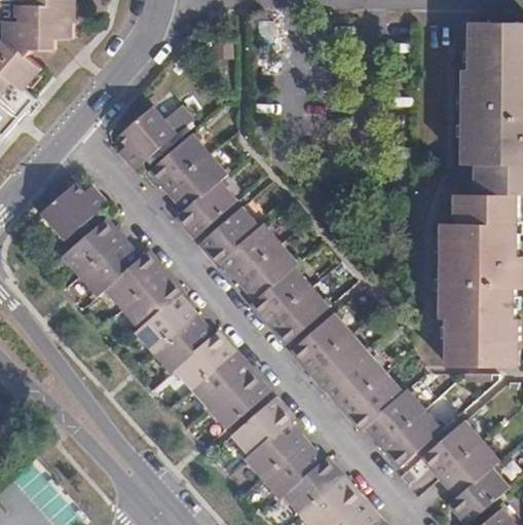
[(0,19),(5,20),(4,36),(0,41),(0,133),(1,134),(34,97),(23,85),(40,66),(25,52),(32,45),(54,45),(55,36),(72,37),(73,21),(77,20),(77,2),(74,1),(74,0),(0,0),(0,19)]
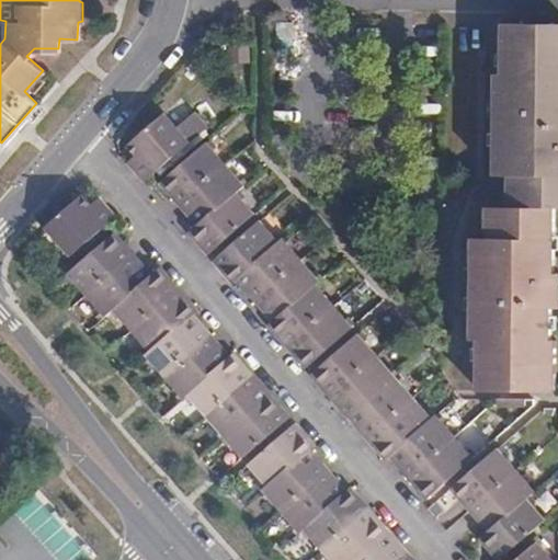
[(473,390),(537,390),(538,374),(548,374),(549,341),(543,341),(543,309),(555,309),(555,275),(549,275),(538,274),(538,260),(550,260),(551,209),(557,208),(557,25),(500,25),(499,75),(491,76),(489,178),(503,179),(503,209),(481,209),(481,240),(467,240),(466,338),(473,338),(473,390)]
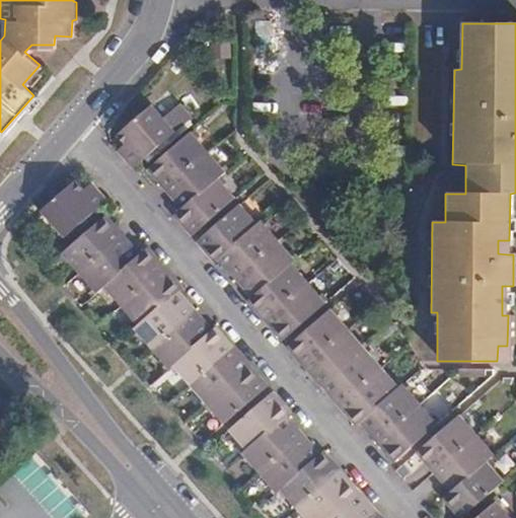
[(130,149),(122,157),(131,168),(174,131),(151,103),(117,134),(125,143),(130,149)]
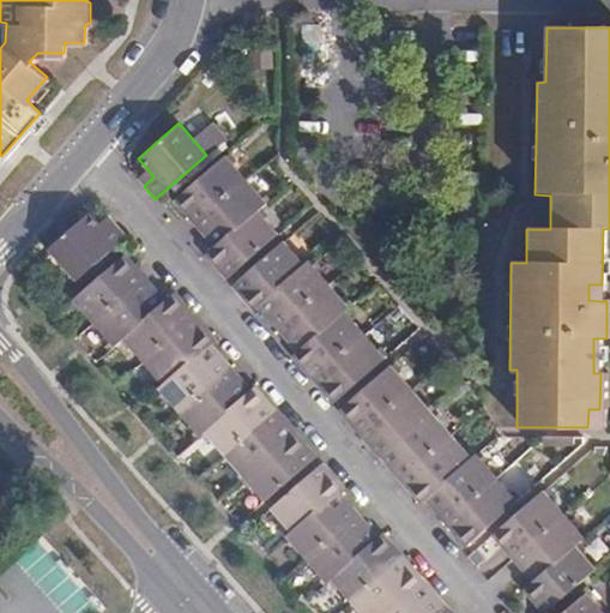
[(174,198),(193,222),(245,178),(224,154),(174,198)]
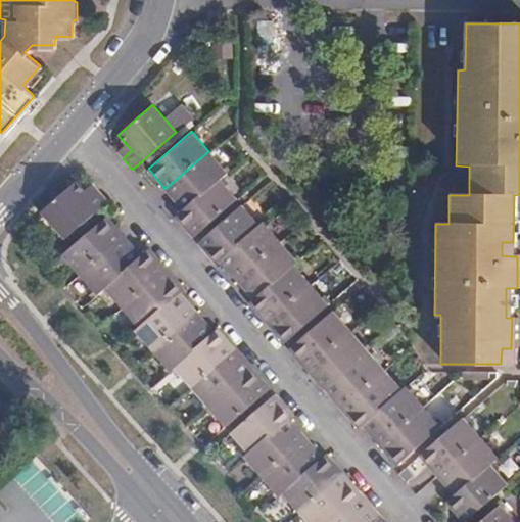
[(116,151),(123,158),(131,150),(126,144),(116,151)]
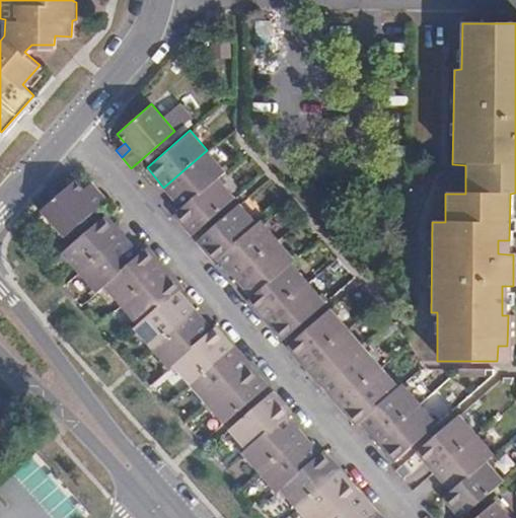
[(207,150),(163,188),(180,208),(216,176),(224,169),(207,150)]
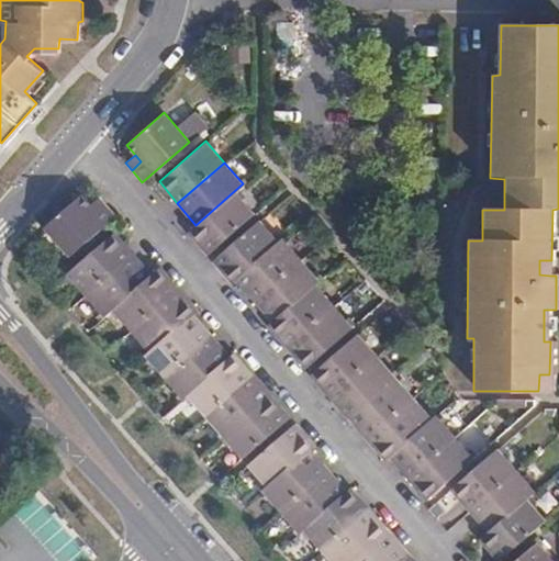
[(234,191),(196,225),(188,232),(207,254),(254,213),(234,191)]
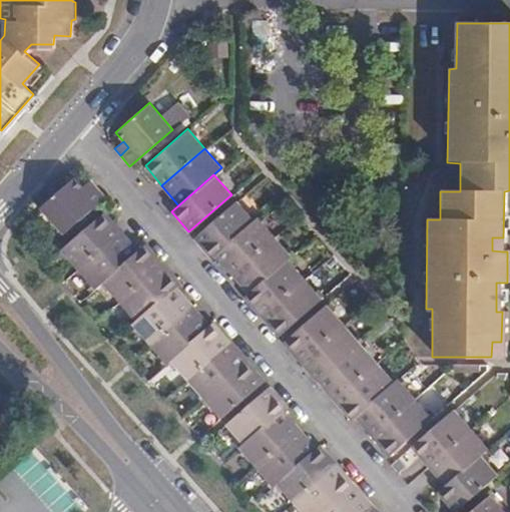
[(104,198),(94,186),(83,193),(79,187),(73,180),(40,207),(62,233),(104,198)]
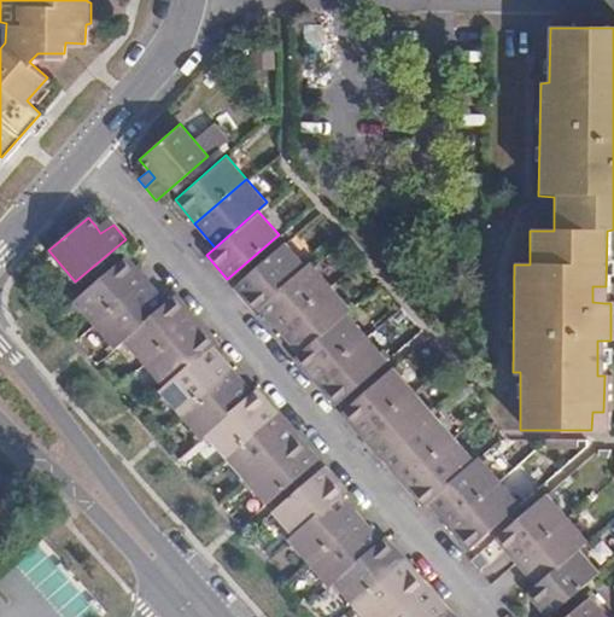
[(100,233),(113,225),(107,217),(95,226),(100,233)]
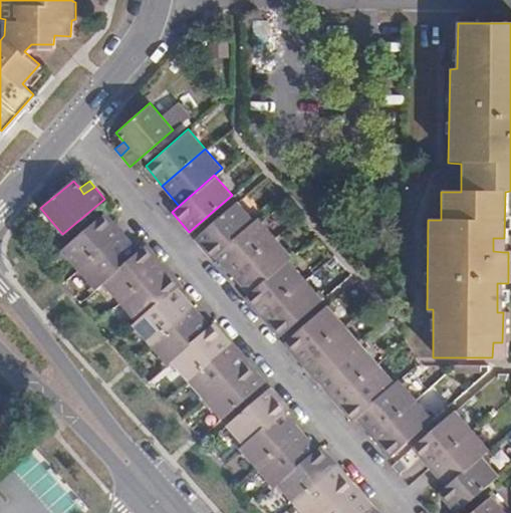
[(211,258),(214,255),(253,221),(236,201),(194,238),(211,258)]
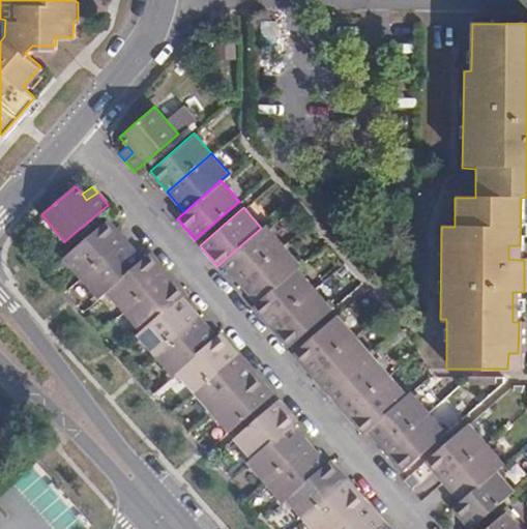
[(123,239),(106,218),(61,258),(79,278),(123,239)]
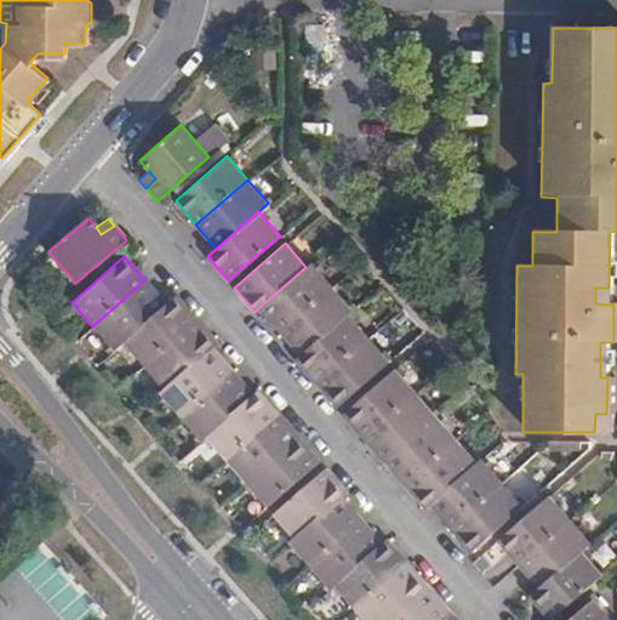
[(258,308),(279,331),(330,286),(310,263),(306,267),(258,308)]
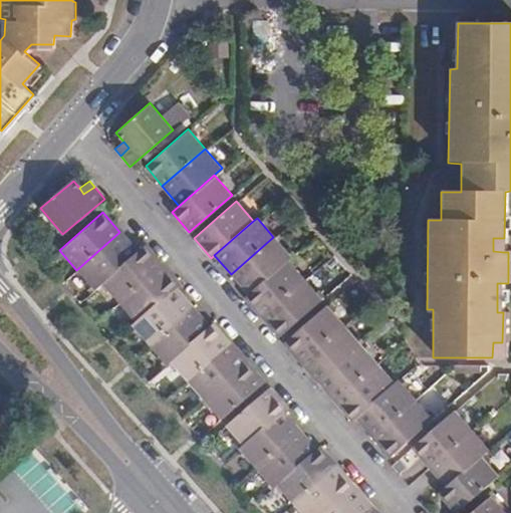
[(137,251),(119,232),(76,270),(93,289),(101,282),(137,251)]
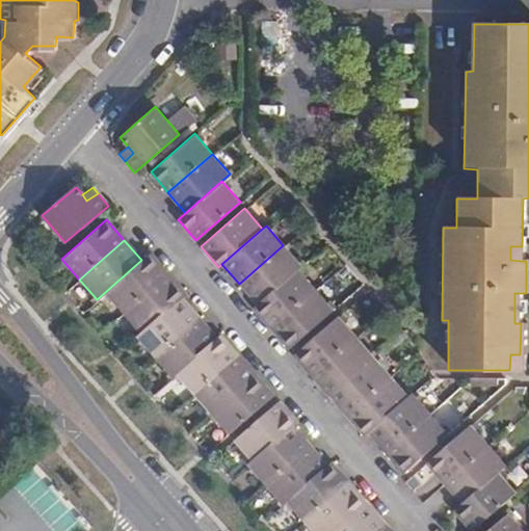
[(283,245),(239,284),(256,304),(297,269),(300,266),(284,245),(283,245)]
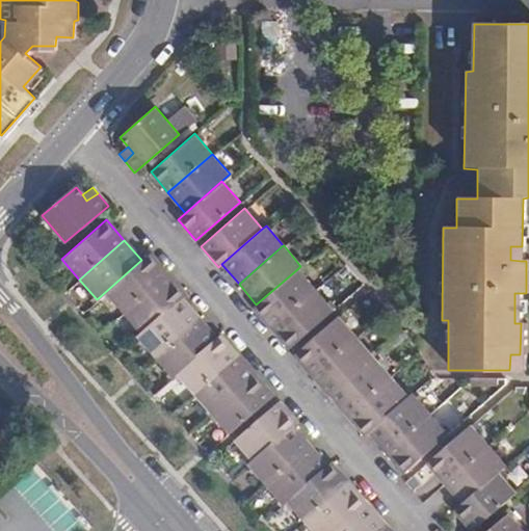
[(510,260),(521,261),(522,246),(510,246),(510,260)]
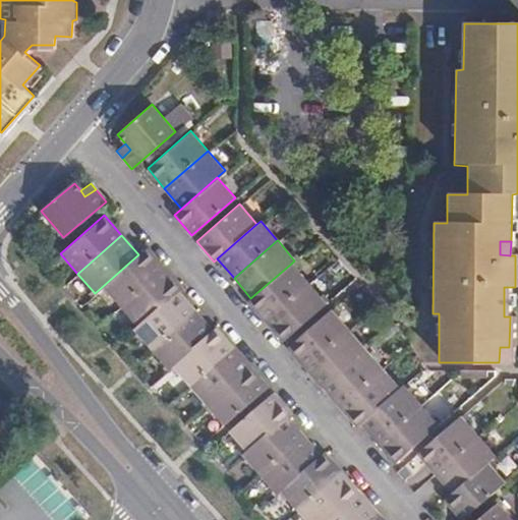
[(146,248),(138,254),(103,286),(119,305),(163,269),(146,248)]
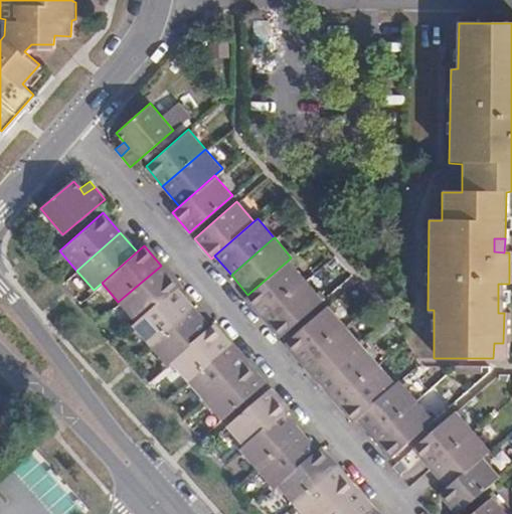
[(288,261),(247,295),(244,298),(262,317),(304,280),(288,261)]
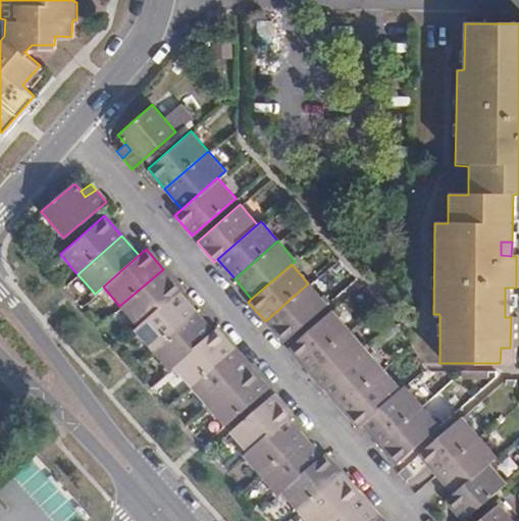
[(180,289),(163,269),(119,306),(137,326),(176,292),(180,289)]
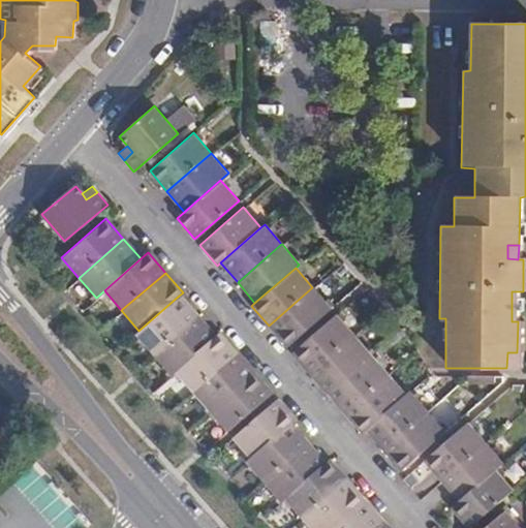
[(312,287),(269,325),(286,346),(330,308),(312,287)]
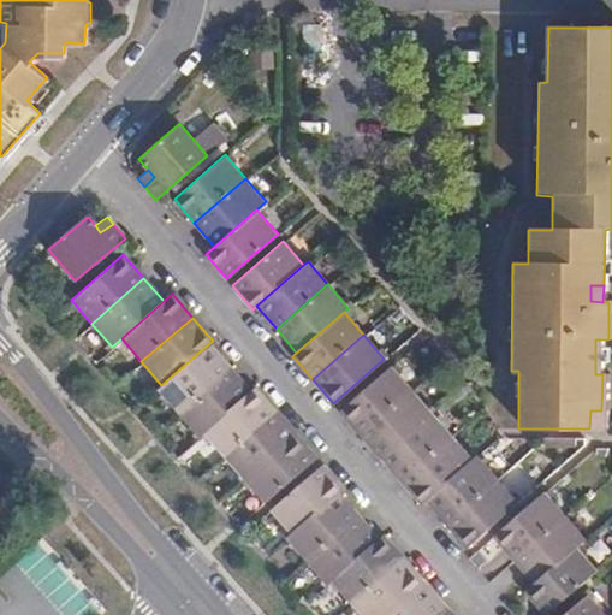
[(208,344),(161,385),(158,389),(178,412),(229,367),(208,344)]
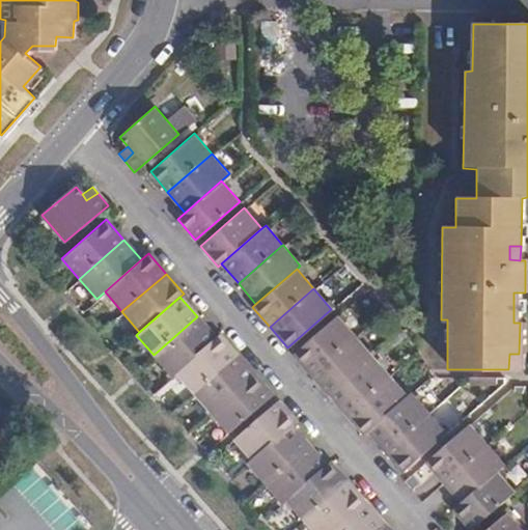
[(294,355),(310,373),(354,335),(336,315),(292,354),(294,355)]
